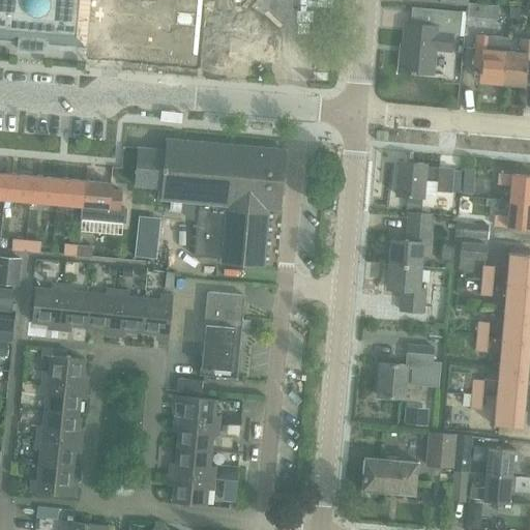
[(0,0),(0,39),(18,41),(17,49),(23,50),(39,51),(45,52),(46,45),(85,48),(88,48),(87,56),(194,65),(200,0),(0,0)]
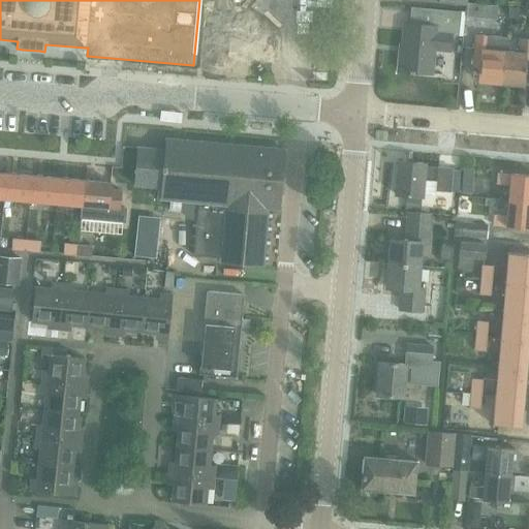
[(481,4),(468,3),(466,24),(478,25),(481,4)]
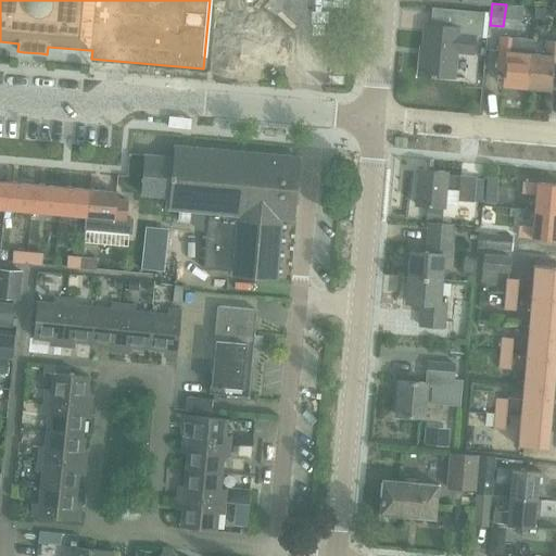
[(419,51),(417,75),(454,78),(456,54),(472,55),(474,35),(480,36),(482,14),(432,10),(431,26),(425,25),(422,52),(419,51)]
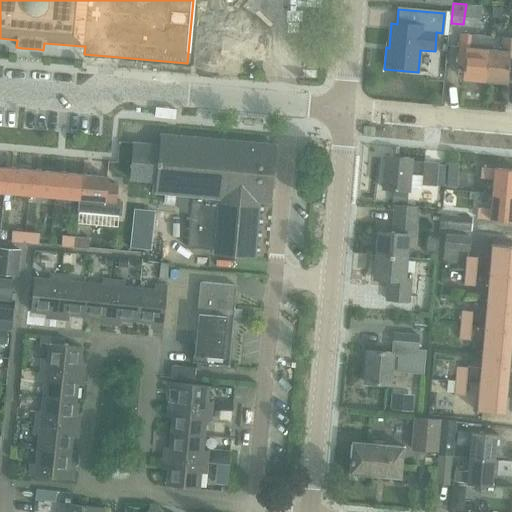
[(459,46),(457,64),(463,65),(462,79),(484,81),(487,49),(488,36),(475,35),(471,35),(460,34),(459,46)]
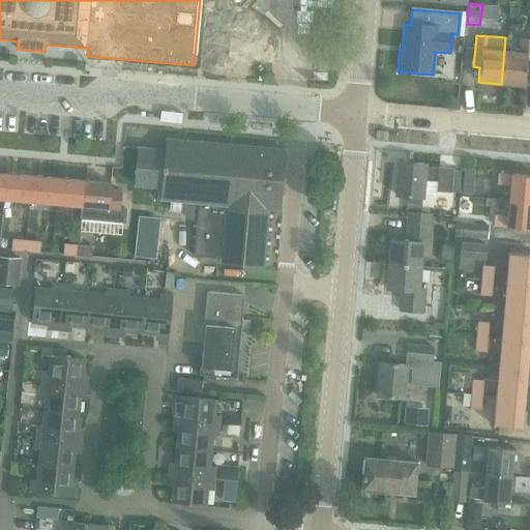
[(504,51),(501,84),(524,86),(527,60),(529,60),(529,39),(520,38),(519,52),(504,51)]
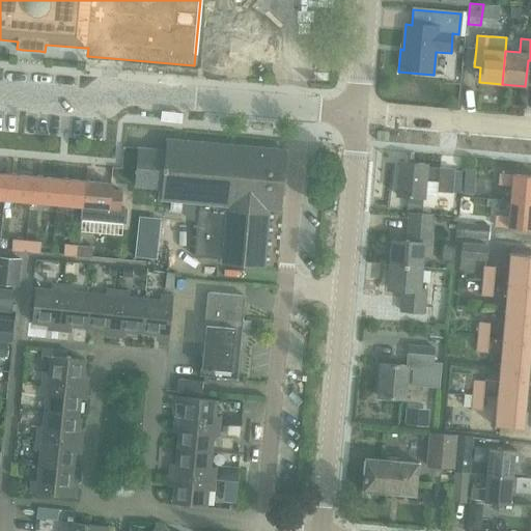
[(172,210),(182,211),(182,212),(197,213),(193,256),(220,258),(220,263),(263,268),(269,210),(279,211),(285,150),(166,139),(165,150),(139,148),(135,188),(158,190),(157,199),(160,200),(173,202),(172,210)]
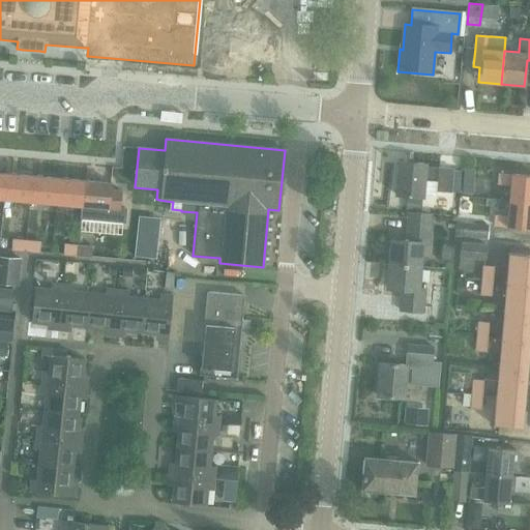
[(451,193),(452,170),(423,168),(424,164),(398,162),(395,195),(407,196),(421,197),(422,181),(436,181),(435,192),(451,193)]
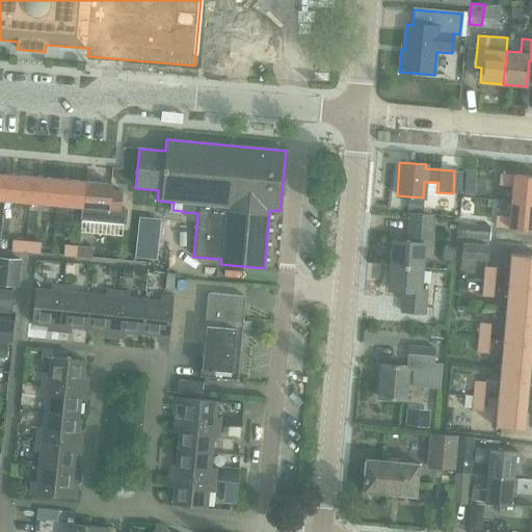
[(6,175),(3,201),(29,203),(28,177),(6,175)]
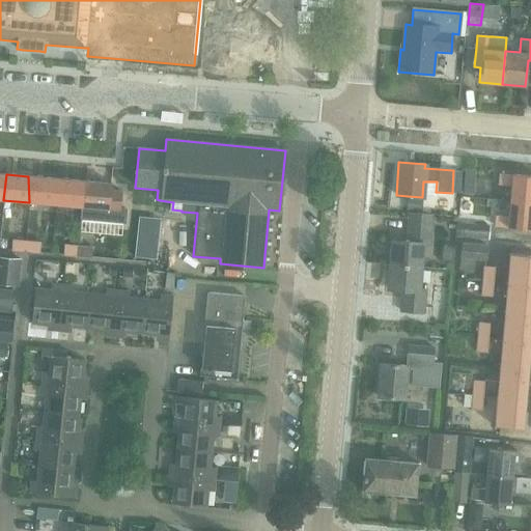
[(510,187),(509,202),(530,204),(530,176),(499,174),(498,186),(510,187)]
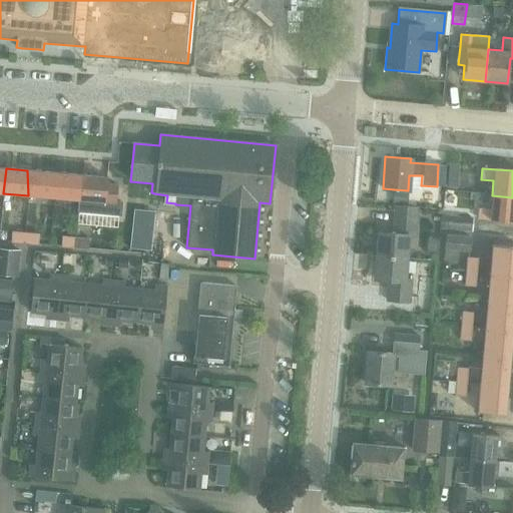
[(27,170),(28,195),(54,198),(54,172),(27,170)]
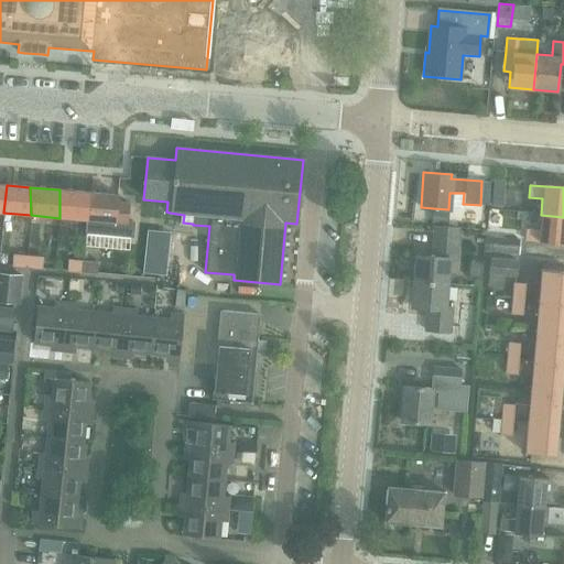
[(60,190),(60,218),(86,220),(86,219),(88,193),(60,190)]
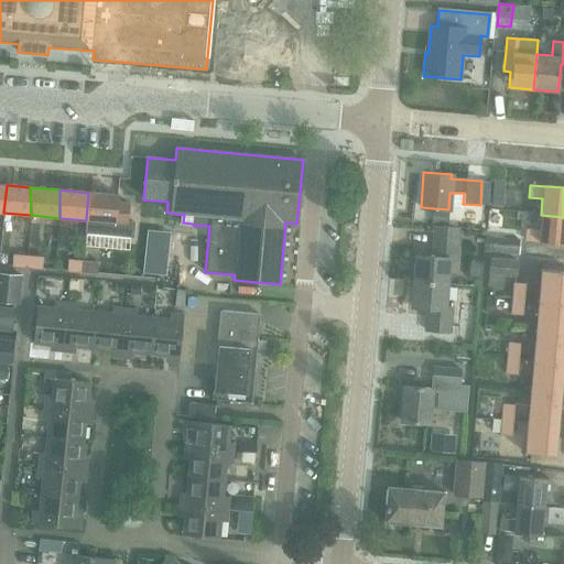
[(86,219),(86,220),(85,232),(127,236),(128,223),(125,223),(126,198),(118,198),(117,195),(88,193),(86,219)]
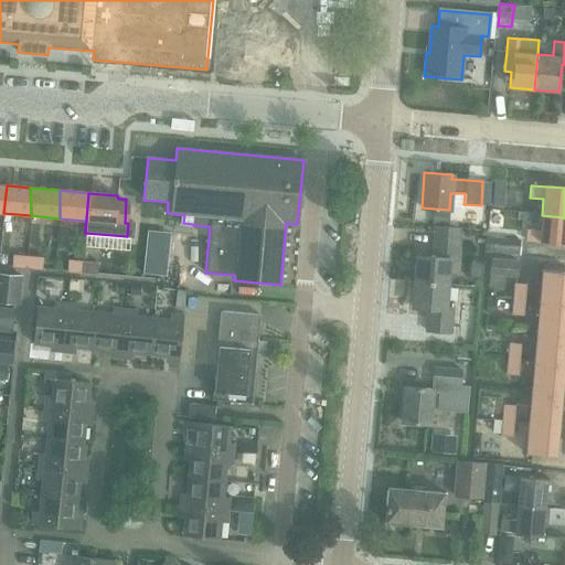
[(493,193),(493,206),(504,206),(505,193),(493,193)]
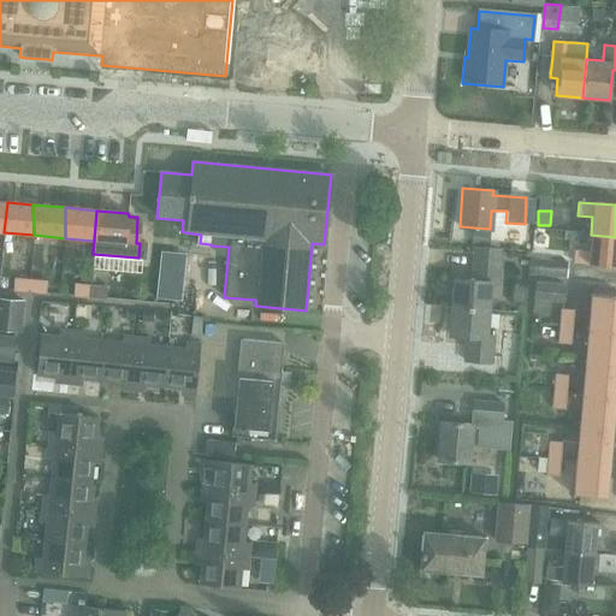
[(472,244),(472,246),(475,247),(489,248),(490,229),(473,227),(472,244)]
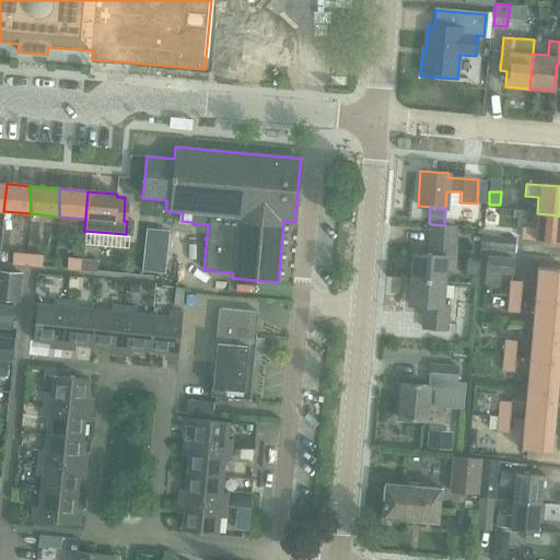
[(521,240),(534,241),(559,243),(559,216),(537,213),(535,229),(522,226),(521,240)]
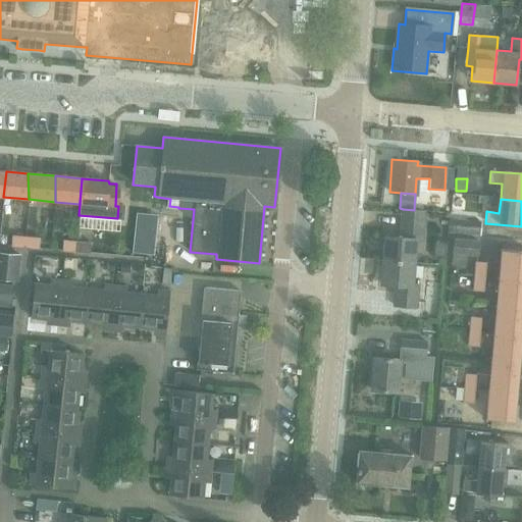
[(384,236),(382,260),(413,263),(415,242),(421,243),(424,211),(414,210),(403,209),(401,238),(384,236)]
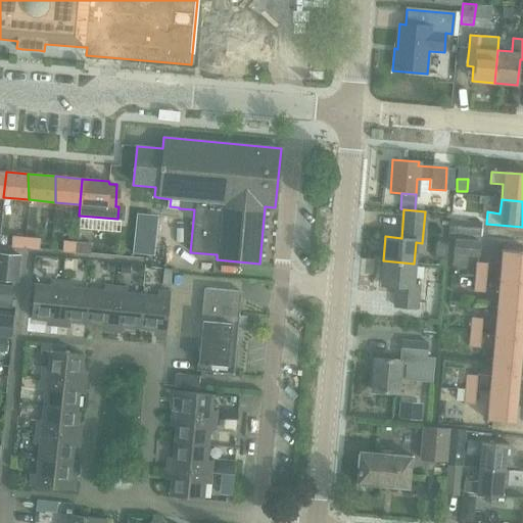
[(448,233),(455,234),(480,236),(481,223),(456,221),(449,221),(448,233)]
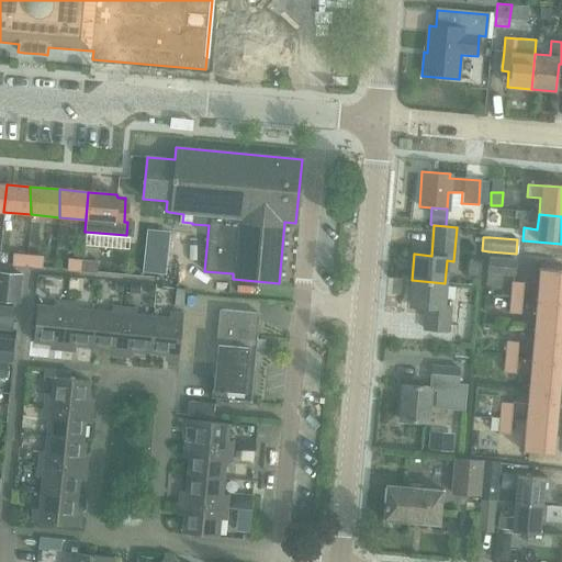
[(145,245),(142,273),(165,276),(168,247),(145,245)]
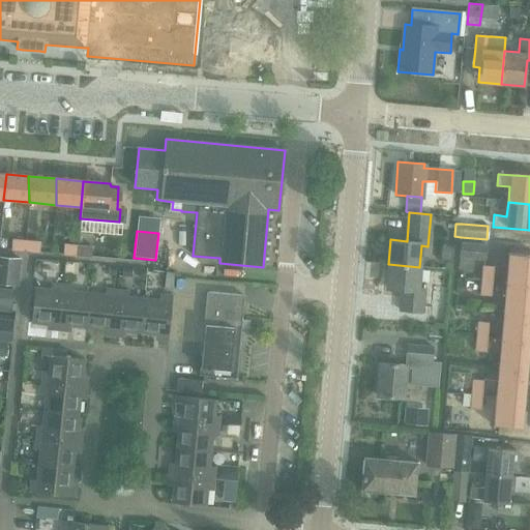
[(11,251),(25,252),(26,240),(12,239),(11,251)]
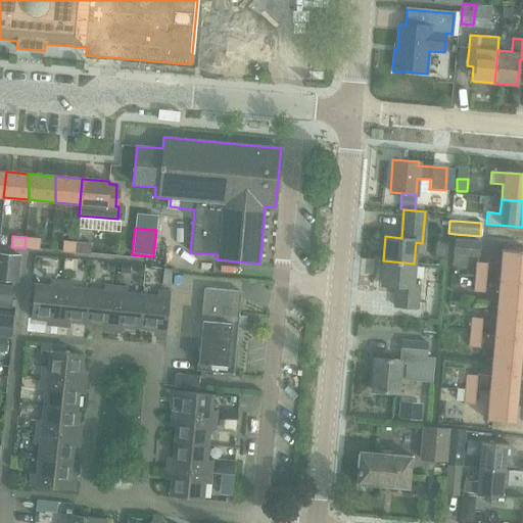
[(26,237),(25,248),(39,250),(40,238),(26,237)]
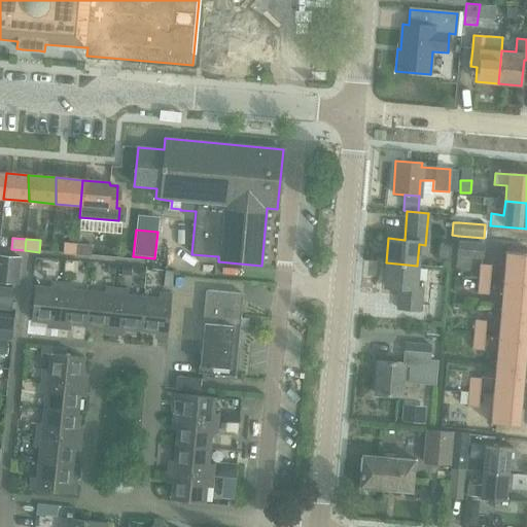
[(458,242),(457,256),(482,258),(483,243),(459,241),(458,242)]
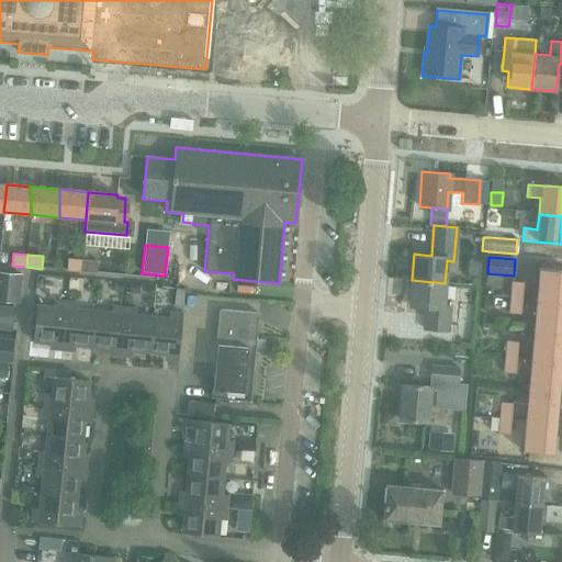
[(67,271),(81,272),(82,259),(68,258),(67,271)]
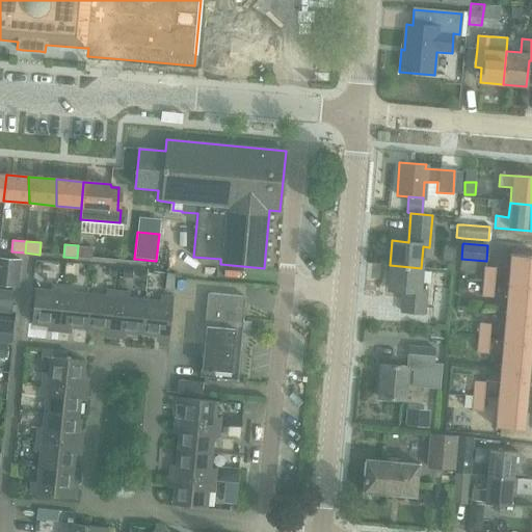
[(78,245),(77,258),(91,259),(92,247),(78,245)]
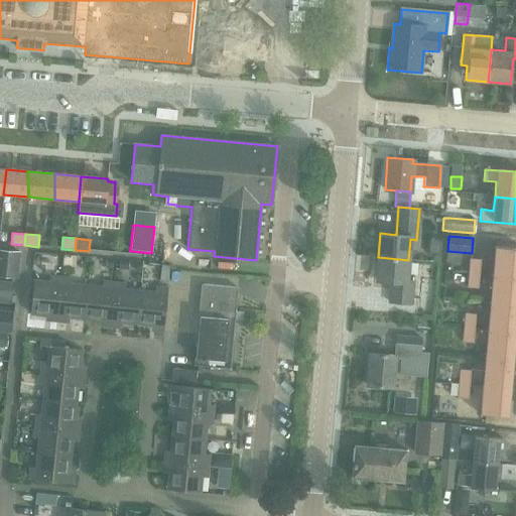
[(430,238),(429,255),(438,256),(440,239),(430,238)]
